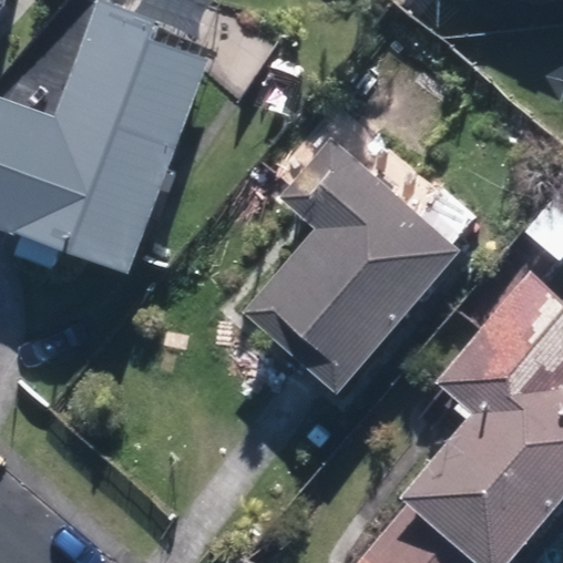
[(0,226),(128,276),(212,58),(149,33),(153,22),(98,0),(52,116),(0,96),(0,226)]
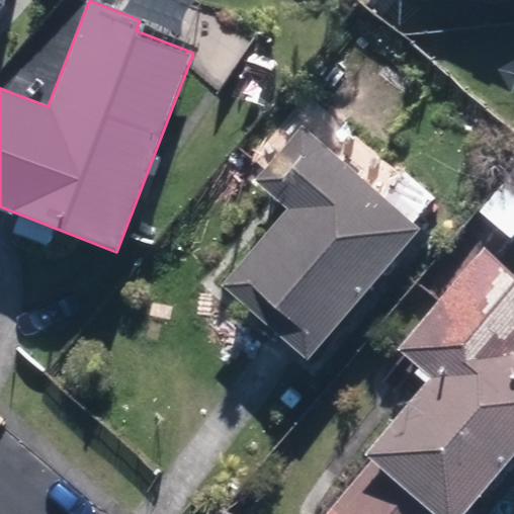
[(421,229),(301,126),(253,181),(285,209),(221,284),(309,359),(421,229)]
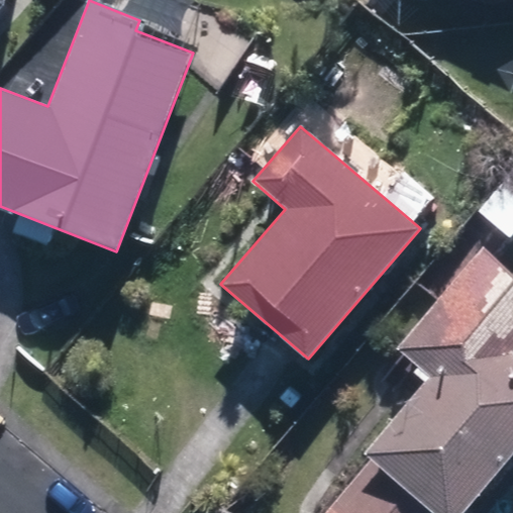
[(512,166),(476,209),(509,237),(512,232),(512,166)]
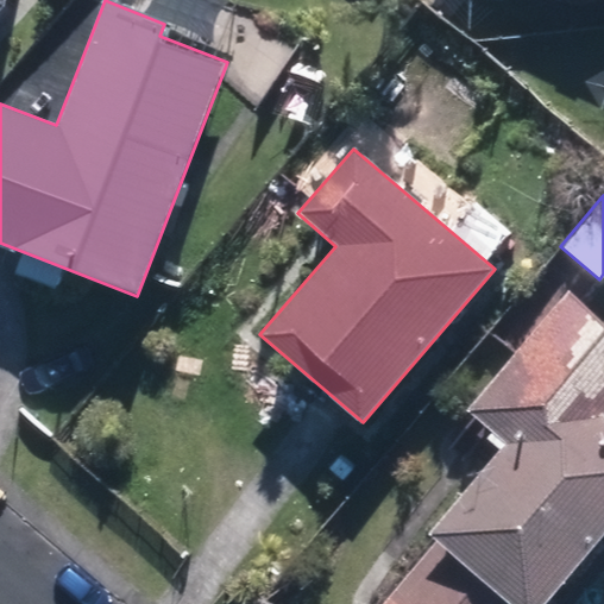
[(545,603),(603,536),(603,323),(566,291),(459,416),(497,450),(427,530),(435,538),(378,603),(545,603)]
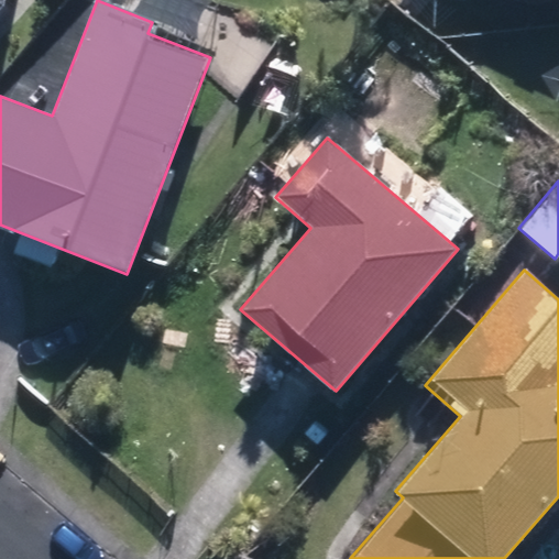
All buildings are outlined.
